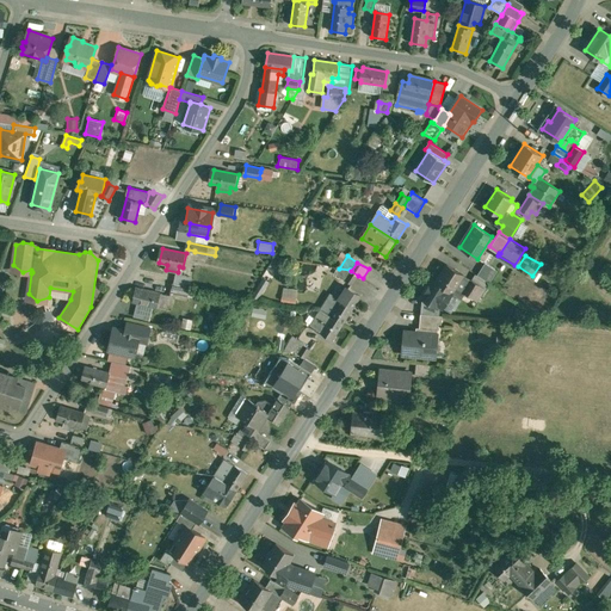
[(464,275),(448,264),(436,283),(451,294),(452,292),(461,298),(464,292),(463,292),(471,281),(463,276),(464,275)]
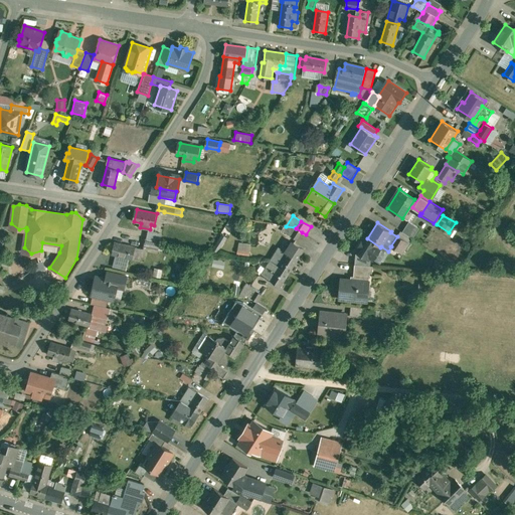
[(402,232),(412,238),(419,228),(409,222),(402,232)]
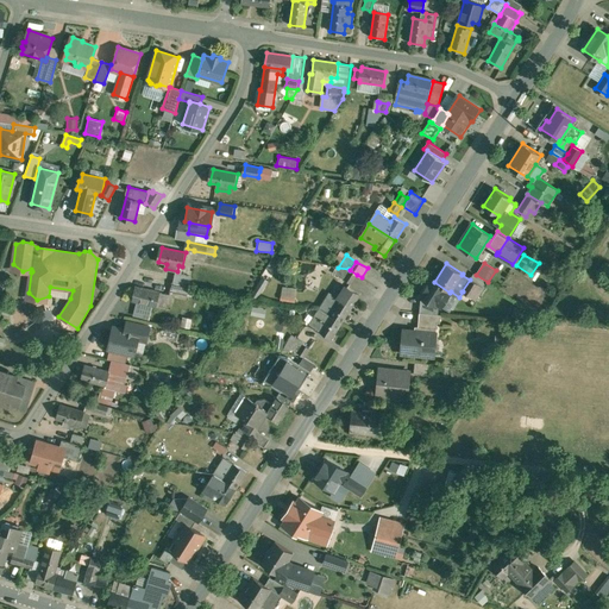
[(349,269),(338,268),(336,272),(345,280),(350,270),(349,269)]
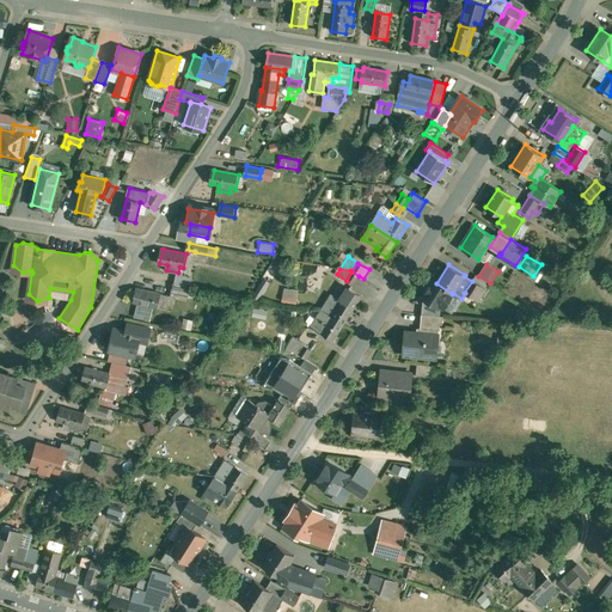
[(359,276),(352,271),(347,281),(354,285),(359,276)]
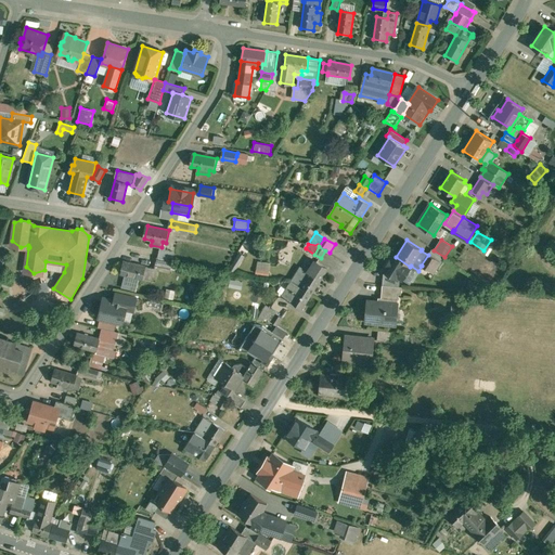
[(434,250),(433,248),(428,255),(421,266),(422,266),(434,274),(444,257),(434,250)]
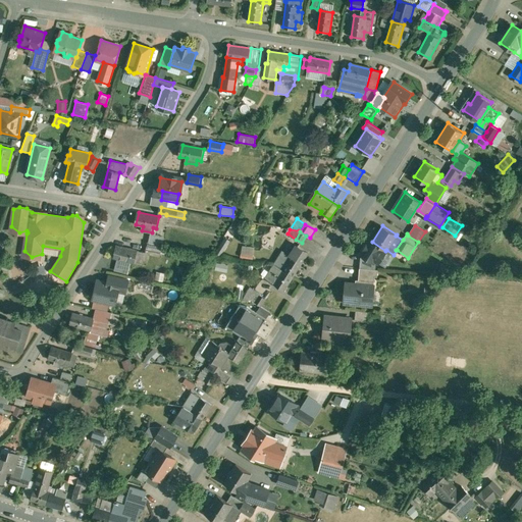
[(164,237),(150,235),(149,243),(162,245),(164,237)]
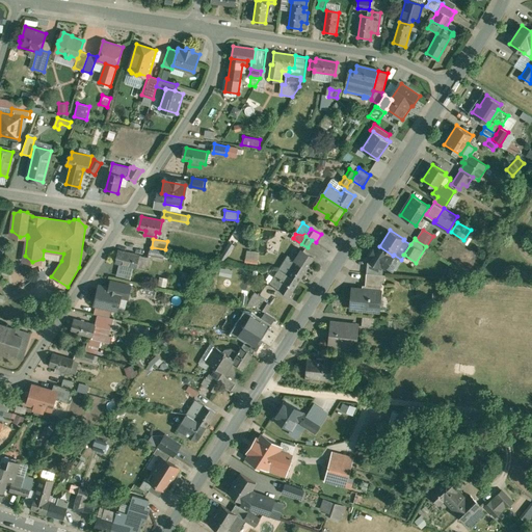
[(393,256),(379,246),(376,244),(367,259),(368,259),(380,267),(382,265),(383,266),(386,267),(393,256)]
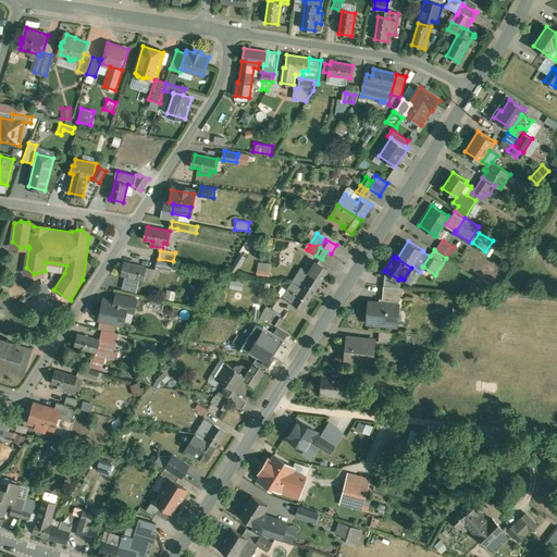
[(159,259),(158,258),(156,267),(172,270),(173,261),(159,259)]
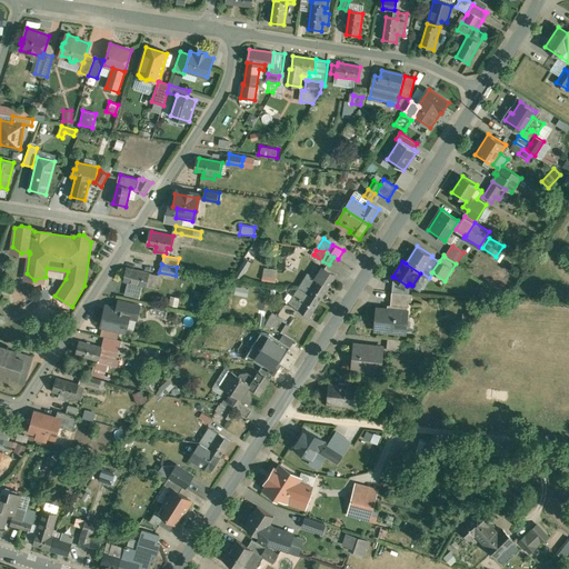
[(273,282),(277,270),(263,267),(260,280),(273,282)]
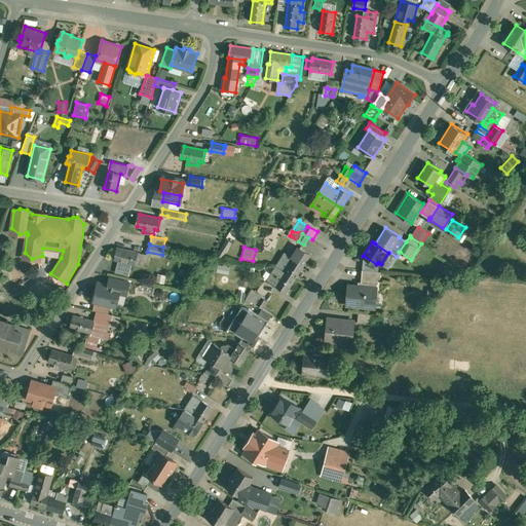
[(294,258),(285,272),(295,279),(305,264),(303,263),(306,257),(308,259),(311,254),(301,247),(294,258)]
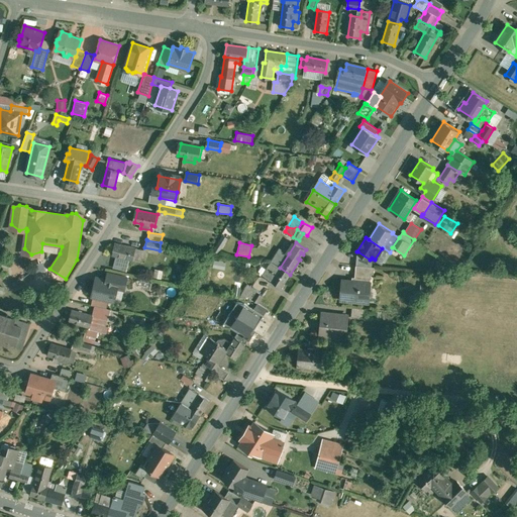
[(136,247),(116,243),(113,255),(134,260),(136,247)]
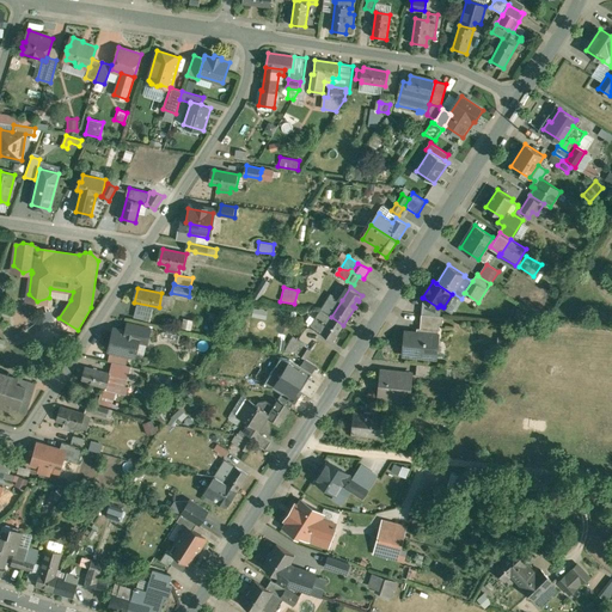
[(438,307),(423,298),(422,314),(441,316),(441,306),(440,305),(438,307)]
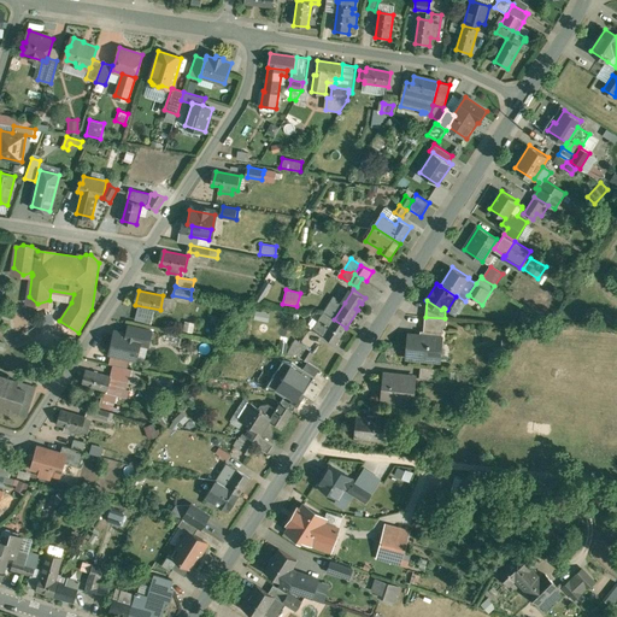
[(266,322),(269,313),(254,310),(252,318),(266,322)]
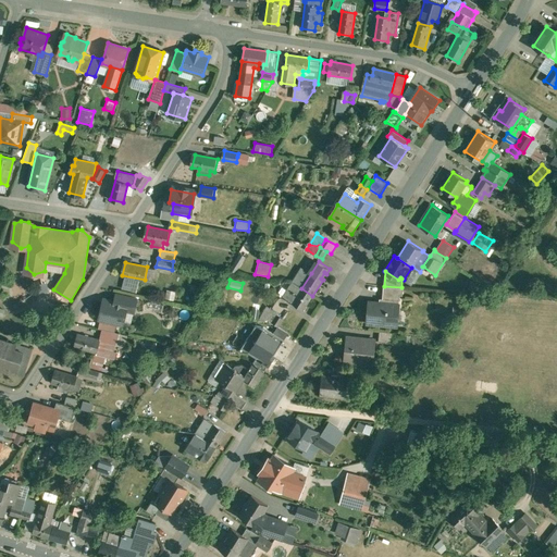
[(301,288),(293,282),(284,296),(294,302),(293,304),(304,310),(312,296),(301,288)]
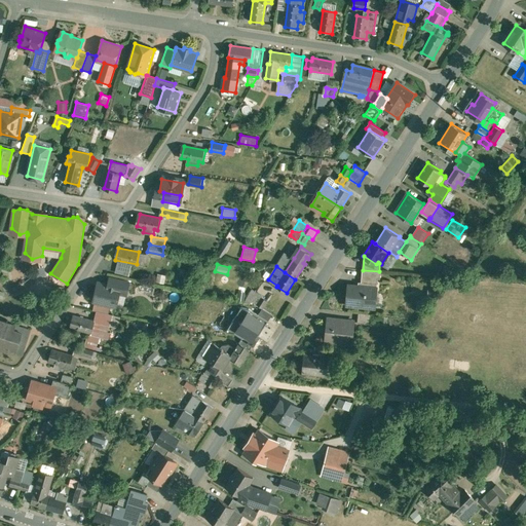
[(379,271),(363,270),(362,283),(377,284),(378,278),(380,278),(381,272),(379,271)]
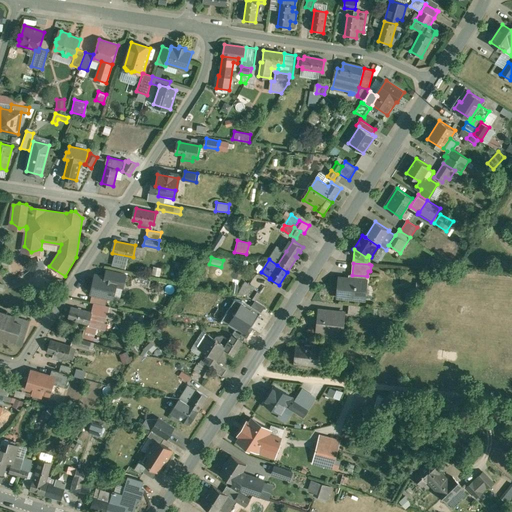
[(125,274),(108,270),(106,278),(117,281),(116,285),(122,287),(125,274)]
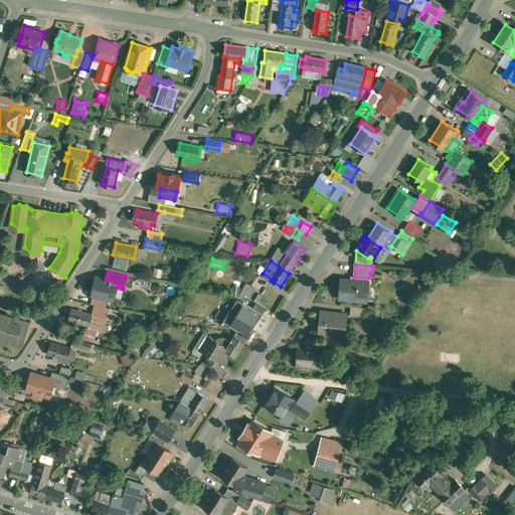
[(369,278),(354,277),(353,280),(341,279),(339,299),(367,301),(369,278)]
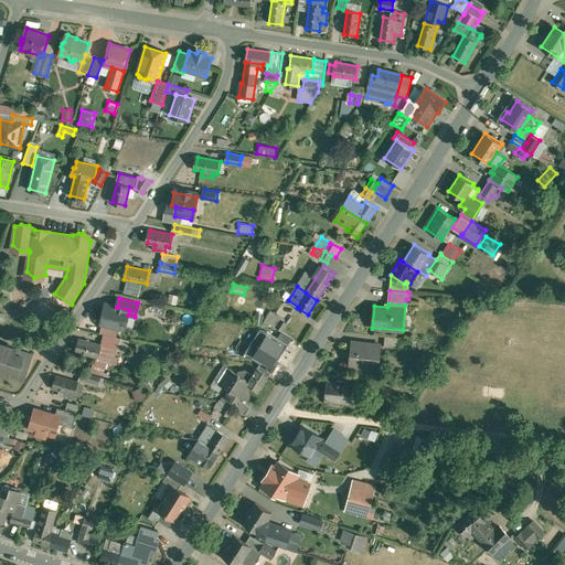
[(117,307),(106,305),(102,323),(125,329),(128,315),(129,310),(117,307)]
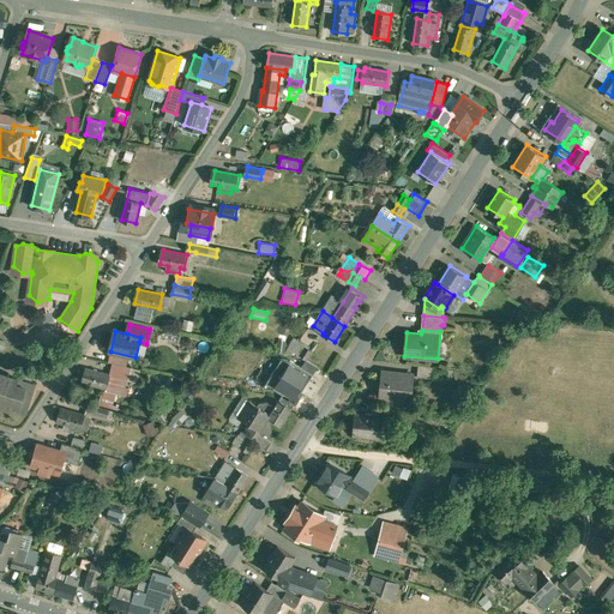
[(307,345),(295,338),(287,353),(298,354),(300,355),(306,347),(307,345)]
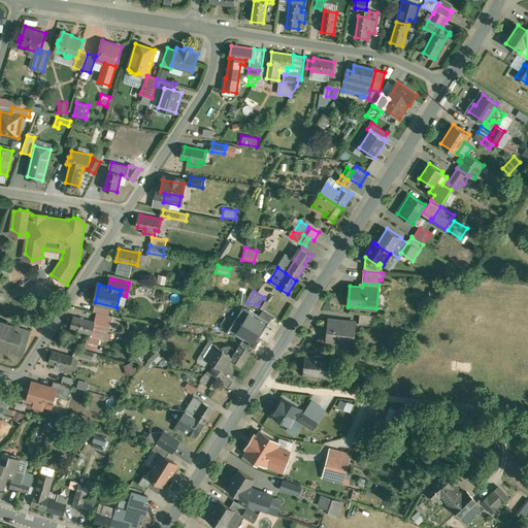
[(263,298),(258,305),(264,309),(269,301),(263,298)]
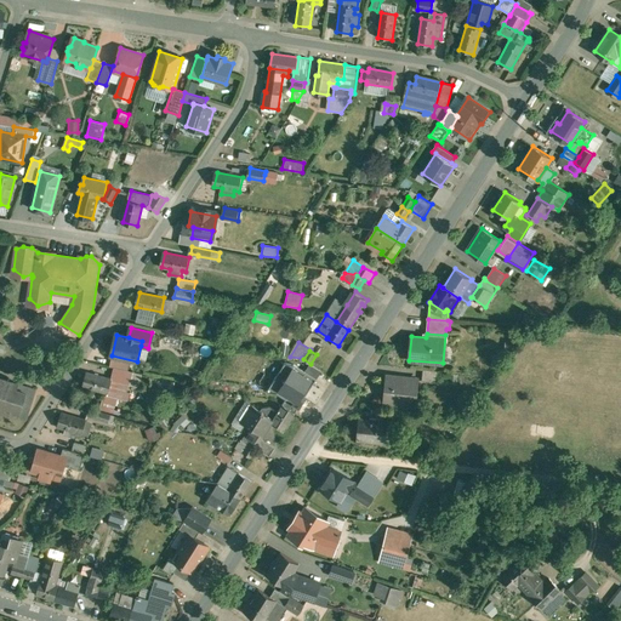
[(306,371),(295,365),(284,364),(266,392),(275,394),(285,400),(298,408),(317,379),(306,371)]
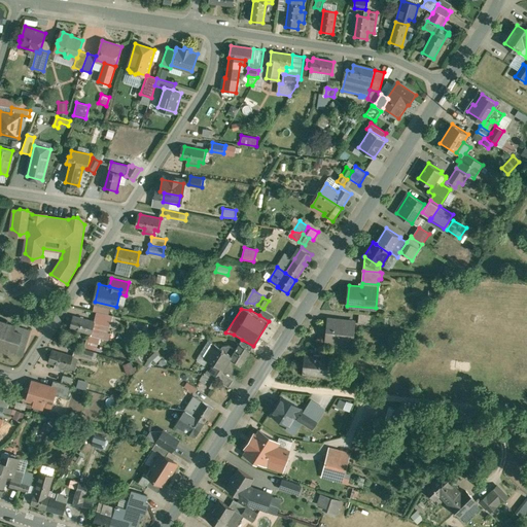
[(264,309),(259,315),(269,321),(273,315),(264,309)]
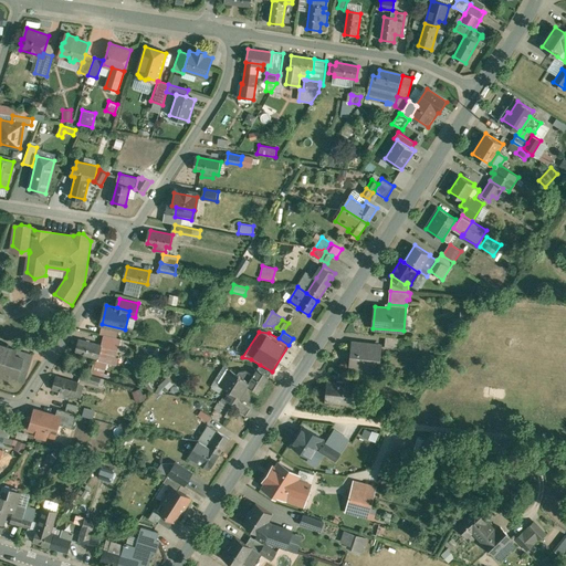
[(118,338),(105,335),(102,346),(103,346),(98,359),(98,360),(112,364),(118,338)]
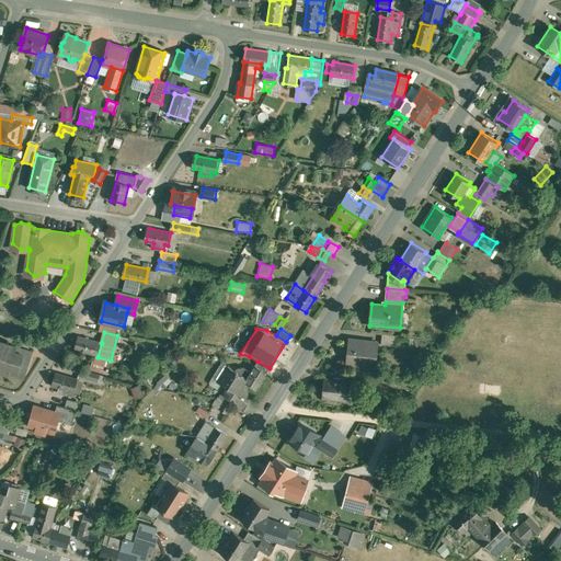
[(400,334),(382,333),(381,344),(399,345),(400,334)]
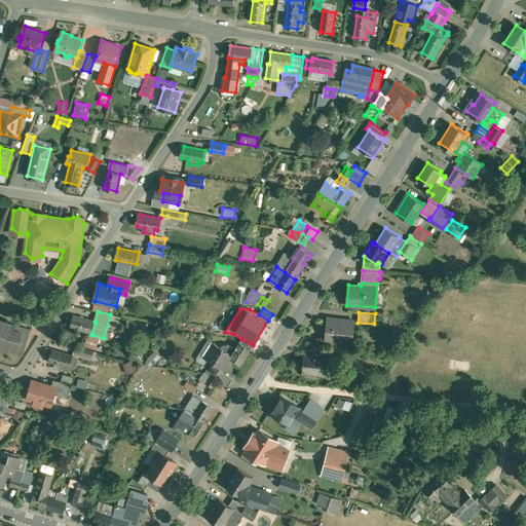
[(95,322),(75,315),(71,328),(91,334),(96,322),(95,322)]
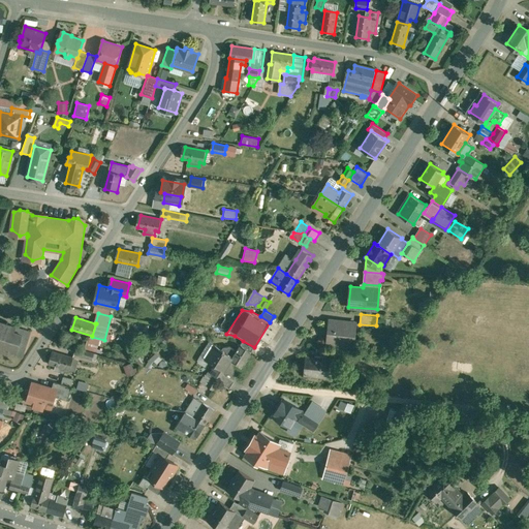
[(358,323),(329,320),(327,343),(339,344),(340,339),(355,341),(358,323)]
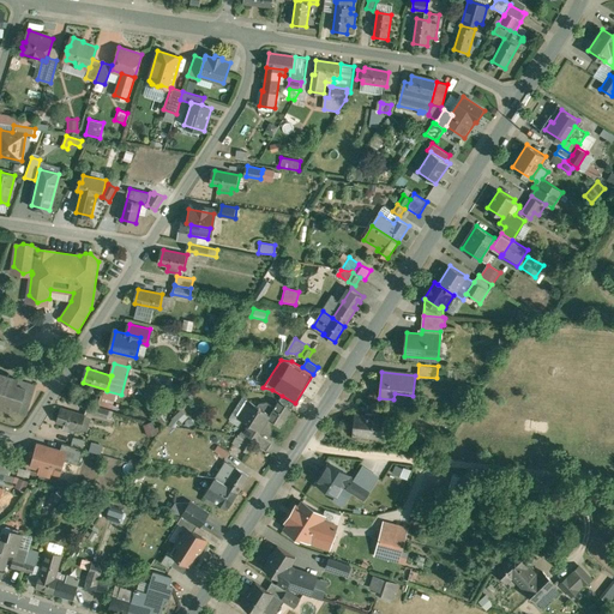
[(0,405),(8,409),(8,410),(10,410),(10,409),(18,411),(18,414),(19,414),(23,403),(29,384),(29,383),(28,383),(28,384),(19,380),(18,379),(18,380),(10,378),(10,377),(8,375),(7,377),(0,374),(0,405)]
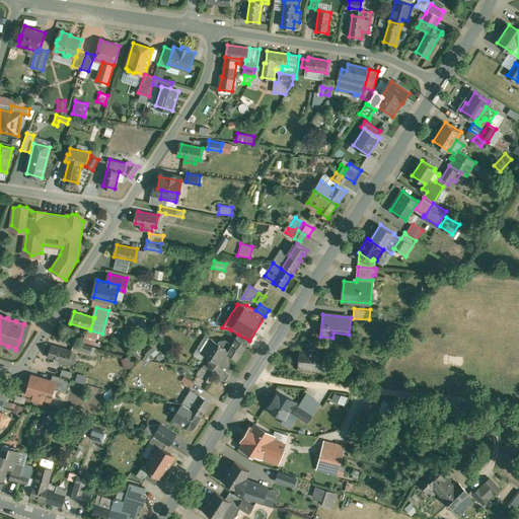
[(29,326),(24,324),(19,341),(25,343),(30,325),(29,325),(29,326)]
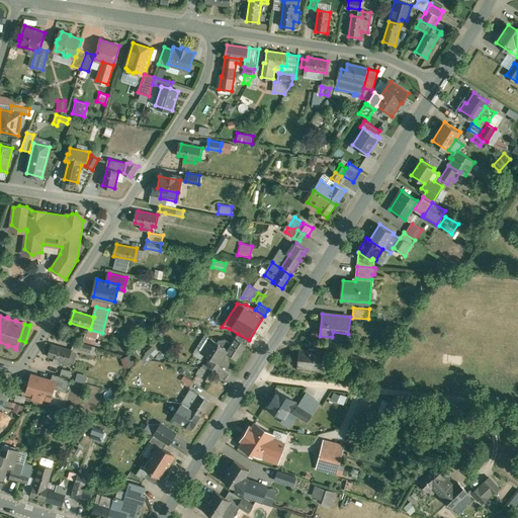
[(246,345),(249,340),(238,334),(236,338),(246,345)]
